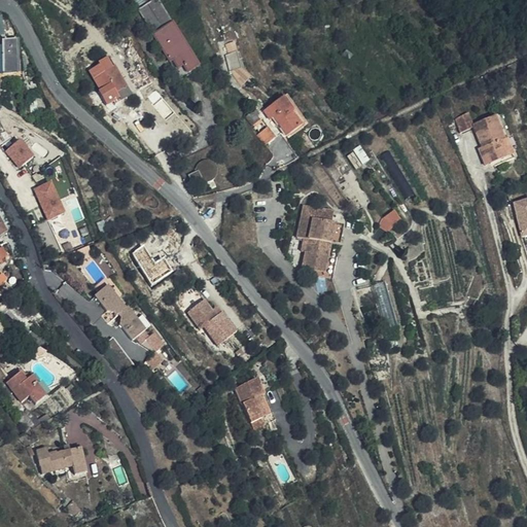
[(199,68),(156,0),(155,0),(153,2),(151,0),(131,0),(179,79),(199,68)]
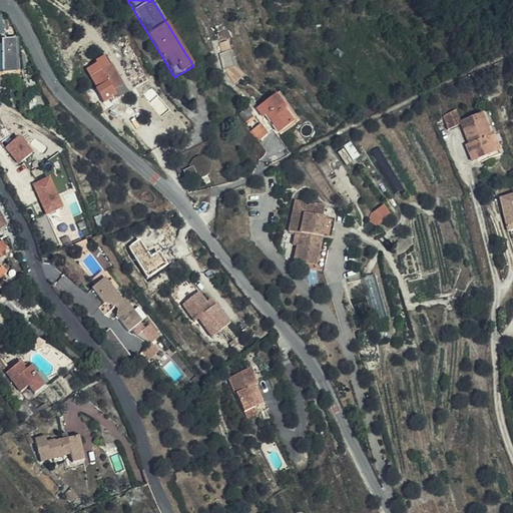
[(61,14),(65,9),(58,4),(54,10),(61,14)]
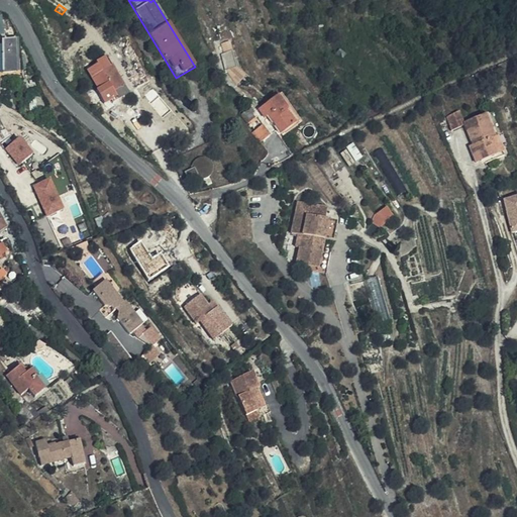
[(0,72),(15,72),(15,39),(3,39),(3,45),(0,45),(0,72)]
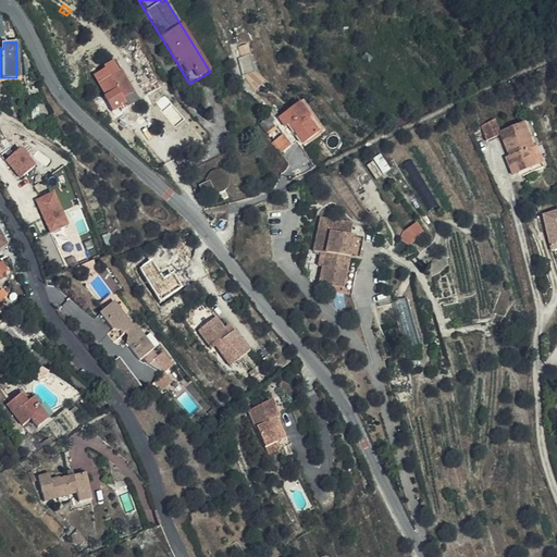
[(256,73),(251,53),(239,58),(245,77),(256,73)]
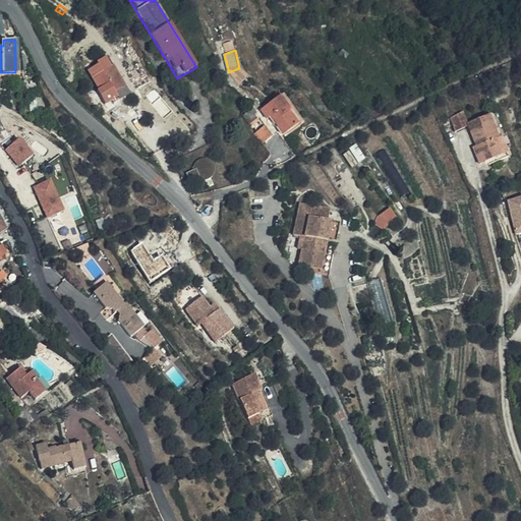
[(129,94),(113,65),(110,66),(105,57),(97,63),(98,64),(89,69),(100,90),(97,90),(105,104),(111,101),(112,104),(129,94)]
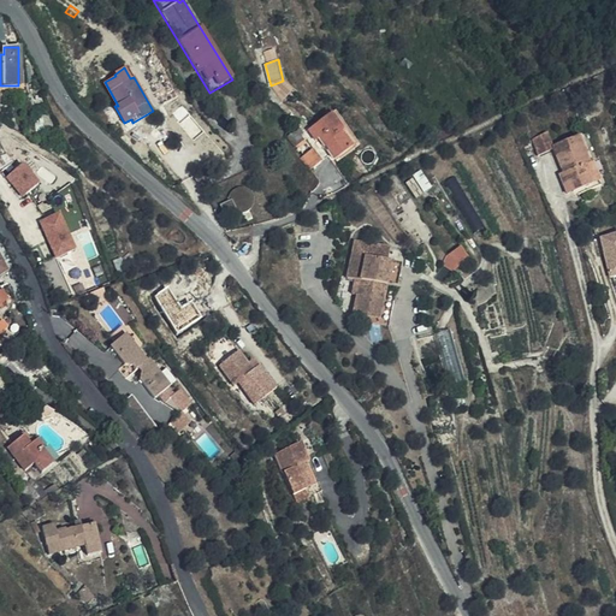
[(292,94),(283,81),(271,86),(280,100),(292,94)]
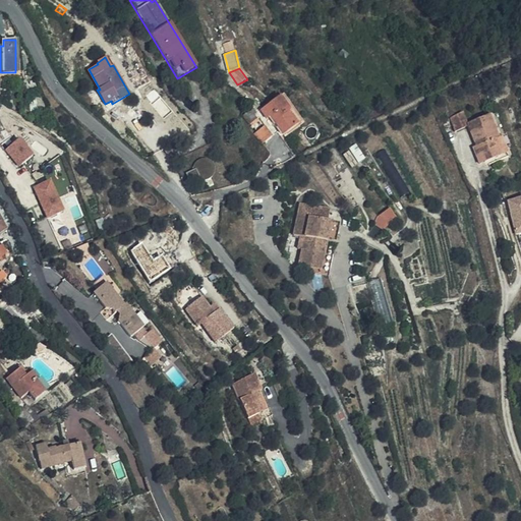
[(296,124),(288,113),(289,111),(279,97),(262,110),(267,118),(270,116),(283,134),(296,124)]
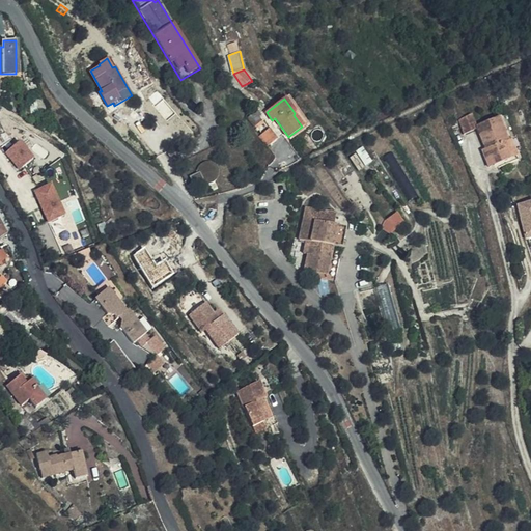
[(255,111),(247,117),(254,128),(262,120),(255,111)]
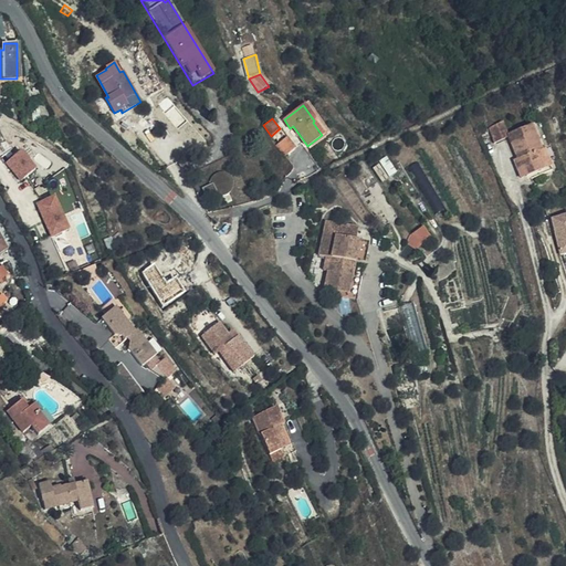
[(514,159),(519,169),(524,167),(527,176),(551,166),(544,149),(541,150),(531,125),(509,134),(503,122),(490,127),(495,142),(510,136),(517,158),(514,159)]
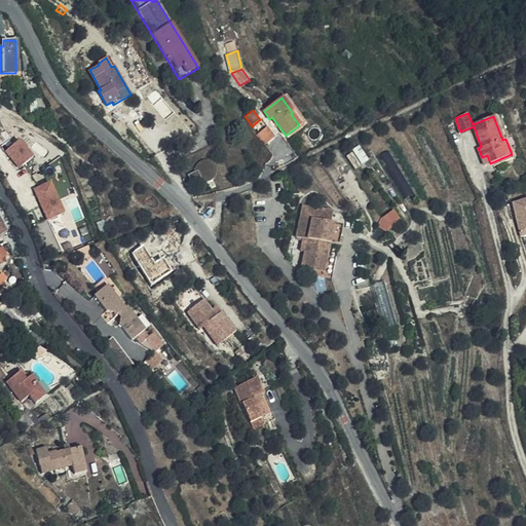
[(259,137),(265,145),(274,138),(267,129),(259,137)]
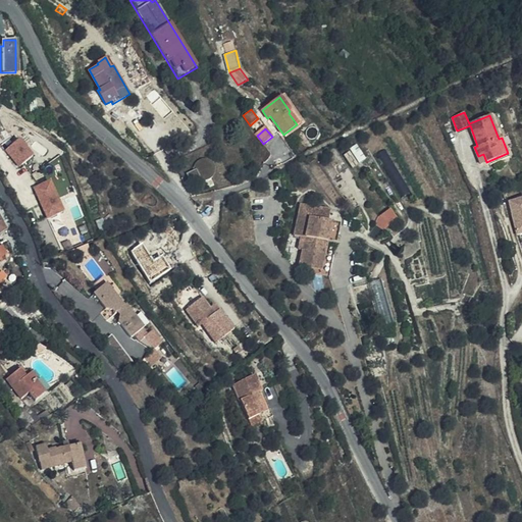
[(34,154),(21,138),(7,150),(20,165),(34,154)]
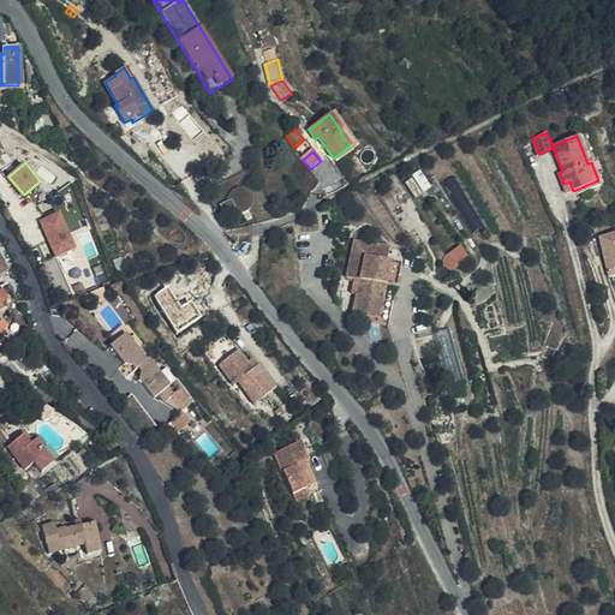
[(254,202),(254,199),(254,198),(251,193),(249,191),(248,190),(245,189),(240,189),(238,189),(234,190),(232,191),(230,192),(228,196),(228,197),(228,201),(219,206),(225,215),(232,210),(233,210),(234,212),(238,213),(239,213),(242,214),(244,213),(246,213),(248,210),(251,207),(254,202)]
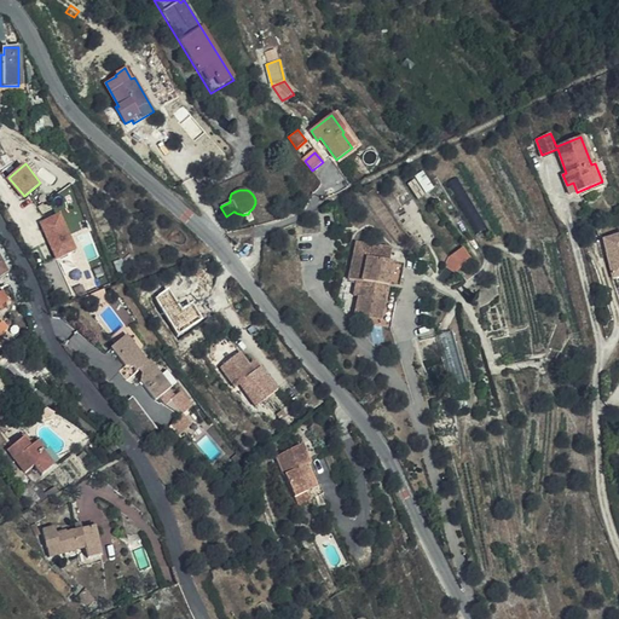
[(77,250),(61,213),(42,221),(58,258),(77,250)]
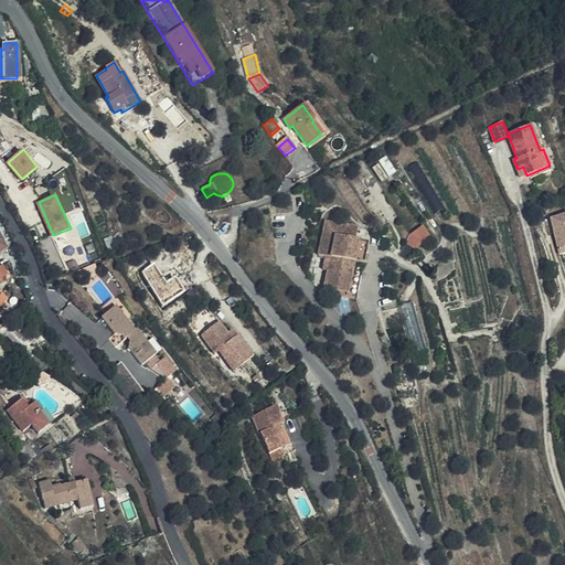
[(564,252),(564,212),(552,215),(561,253),(564,252)]
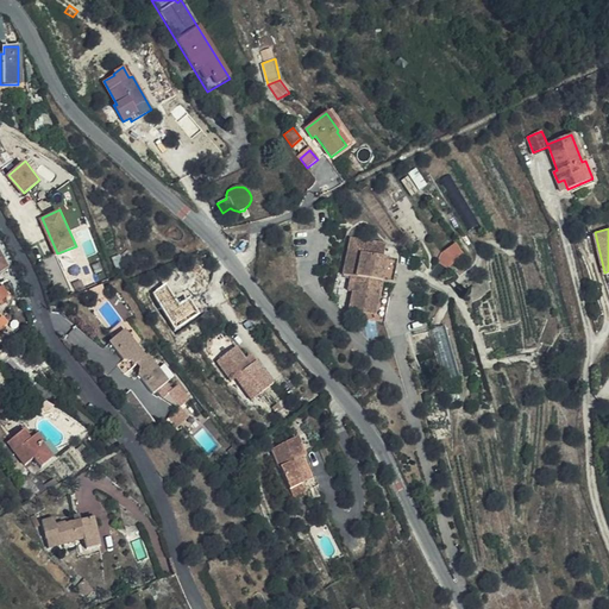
[(384,245),(351,239),(344,274),(351,275),(357,276),(353,292),(350,311),(370,315),(376,281),(383,282),(393,284),(397,262),(382,258),(384,245)]
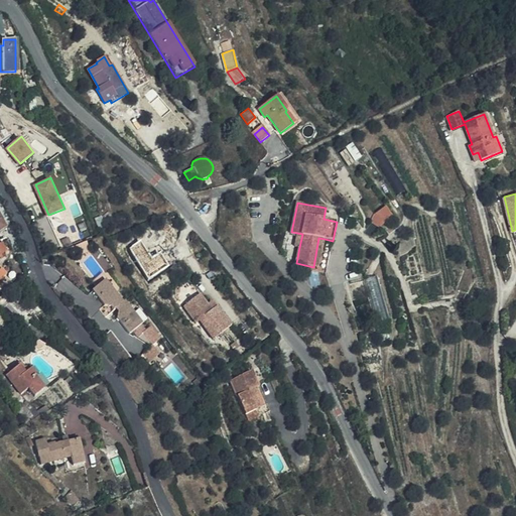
[(379,226),(392,216),(386,207),(380,211),(374,215),(370,223),(379,226)]
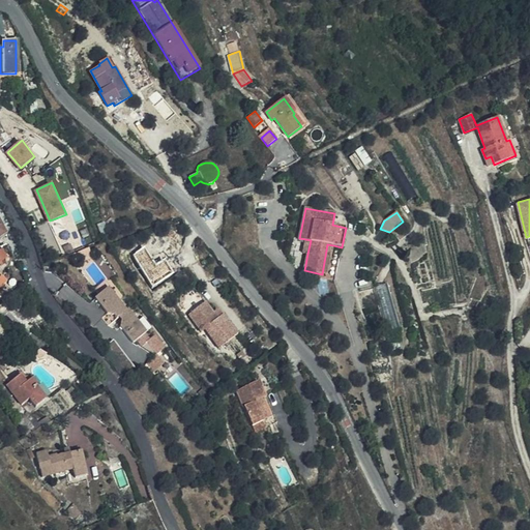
[(327,275),(333,245),(327,244),(322,274),(327,275)]
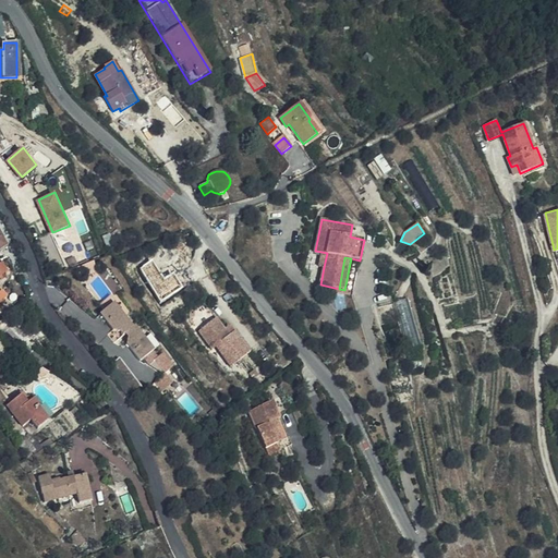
[(7,274),(11,270),(4,261),(0,264),(0,265),(3,271),(0,276),(7,284),(11,282),(7,274)]
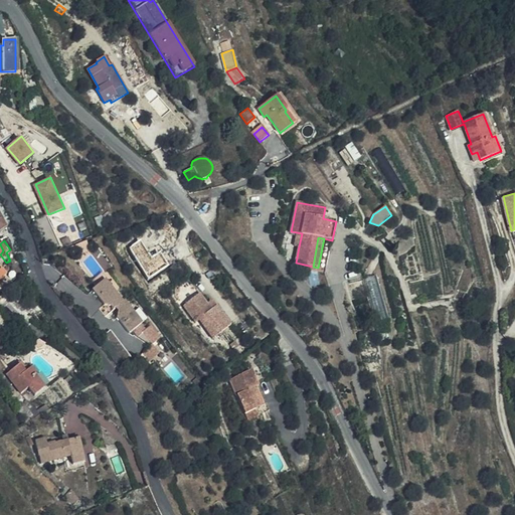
[(105,272),(96,279),(101,286),(108,281),(123,300),(114,307),(116,310),(118,307),(127,300),(105,272)]
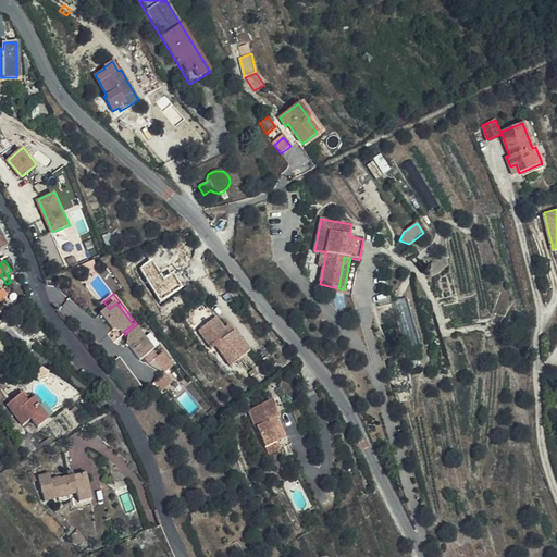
[(406,346),(420,343),(410,296),(397,299),(406,346)]
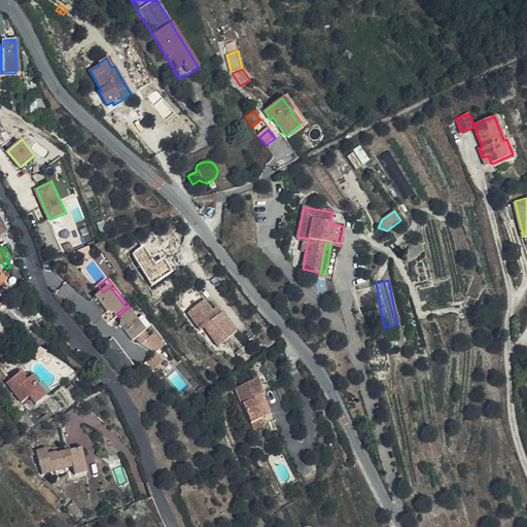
[(126,307),(110,287),(103,292),(98,296),(109,312),(116,314),(126,307)]
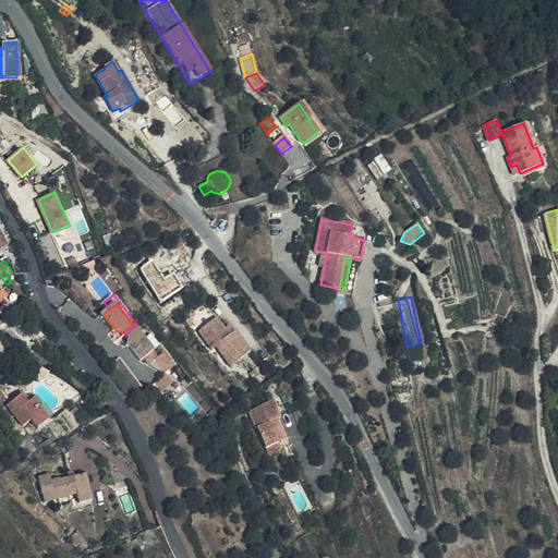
[(230,367),(253,350),(234,324),(227,329),(218,316),(202,327),(230,367)]
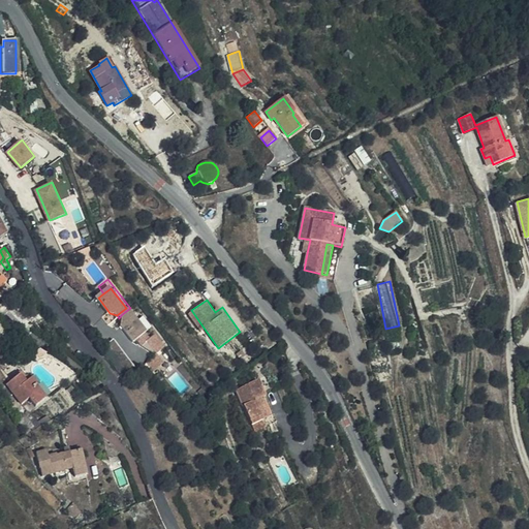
[(148,333),(142,338),(147,343),(155,337),(132,307),(130,308),(121,315),(124,319),(132,313),(148,333)]
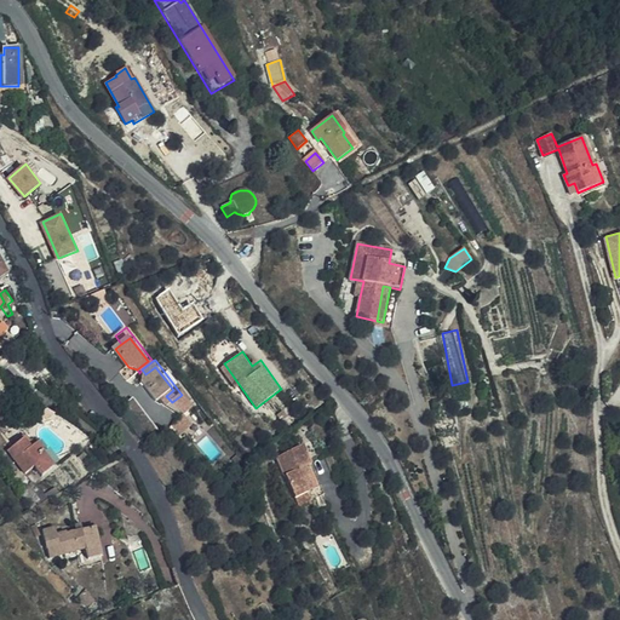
[(173,390),(155,367),(145,374),(144,383),(159,402),(166,396),(173,390)]
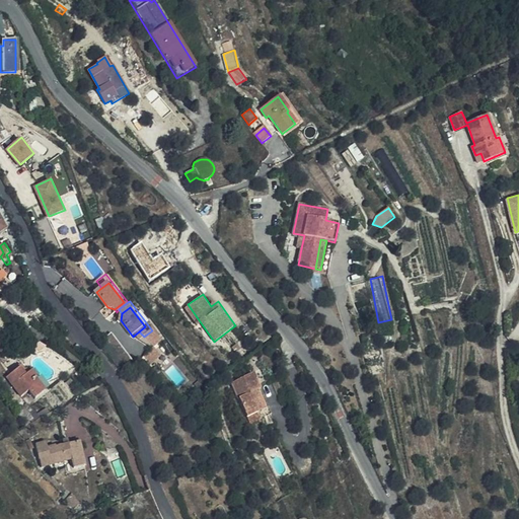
[(14,331),(0,313),(0,332),(5,339),(14,331)]
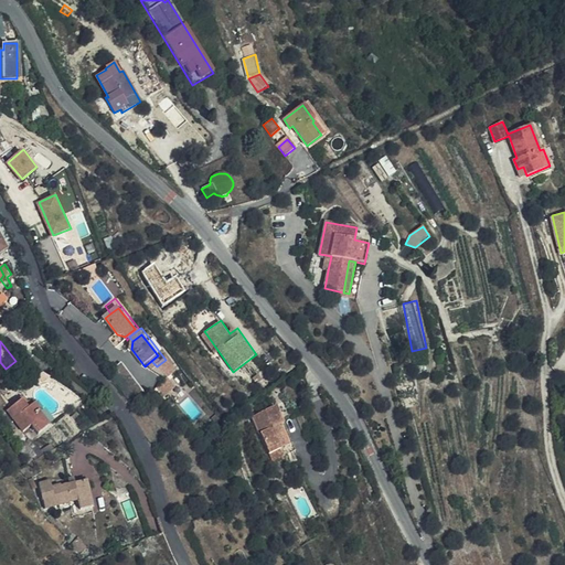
[(50,425),(40,412),(42,411),(35,403),(29,407),(23,398),(9,409),(25,430),(34,424),(41,433),(50,425)]
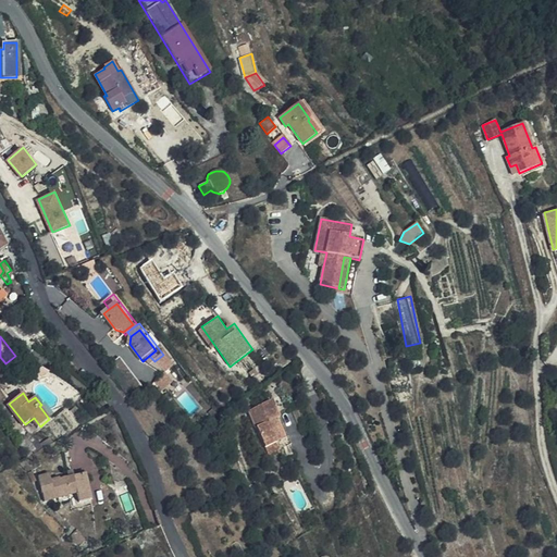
[(276,419),(281,417),(273,399),(250,410),(265,447),(276,443),(280,450),(288,446),(276,419)]
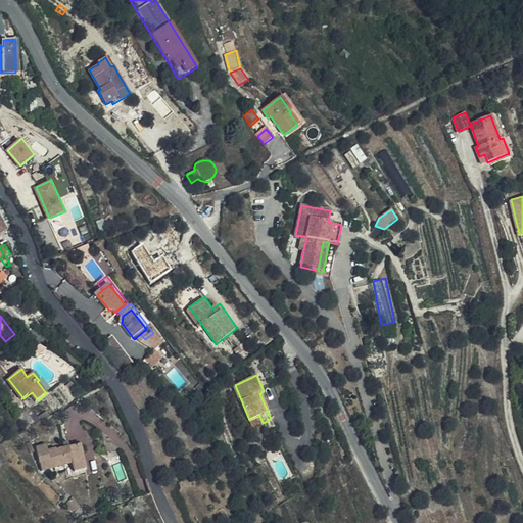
[(275,418),(264,391),(259,393),(271,419),(275,418)]
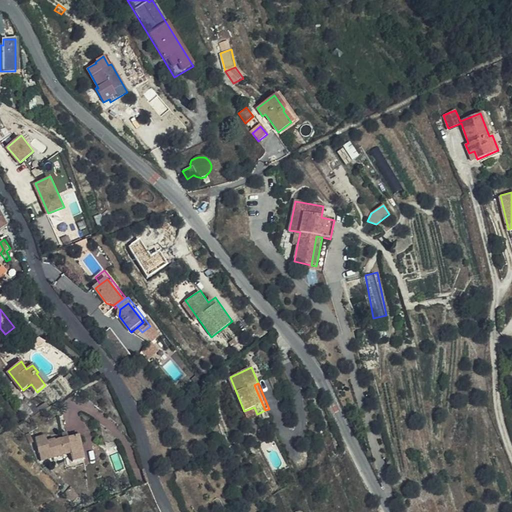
[(40,412),(50,406),(47,403),(38,408),(40,412)]
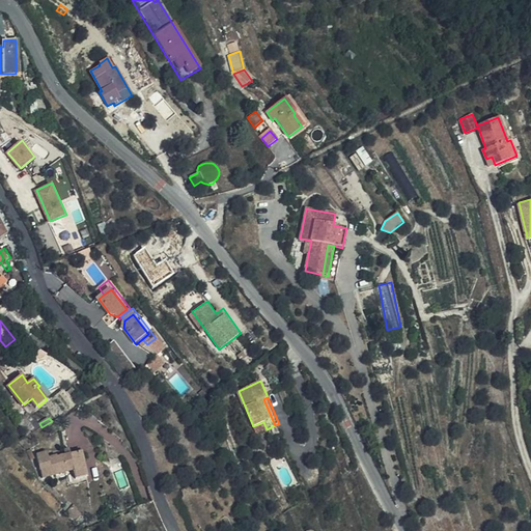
[(26,436),(32,431),(28,425),(23,429),(26,436)]
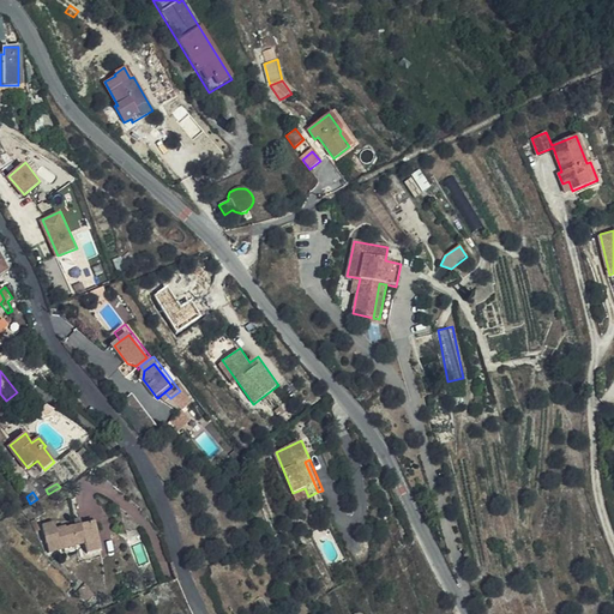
[(41,529),(36,518),(31,521),(36,531),(41,529)]
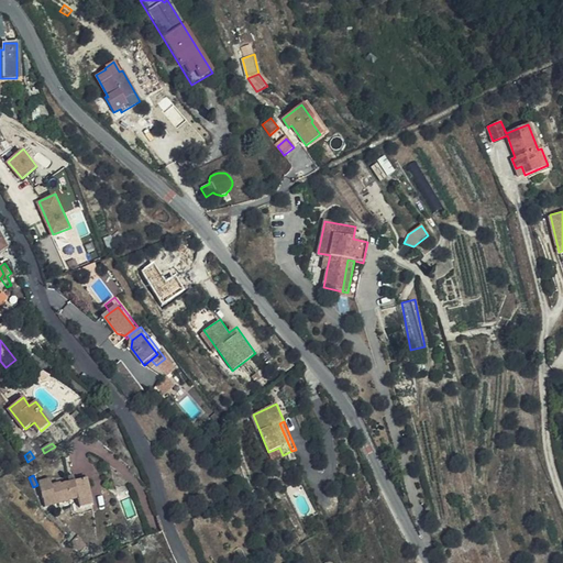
[(87,478),(76,481),(69,483),(62,485),(61,483),(53,484),(52,479),(39,482),(41,493),(43,493),(46,505),(77,498),(80,508),(92,504),(87,478)]
